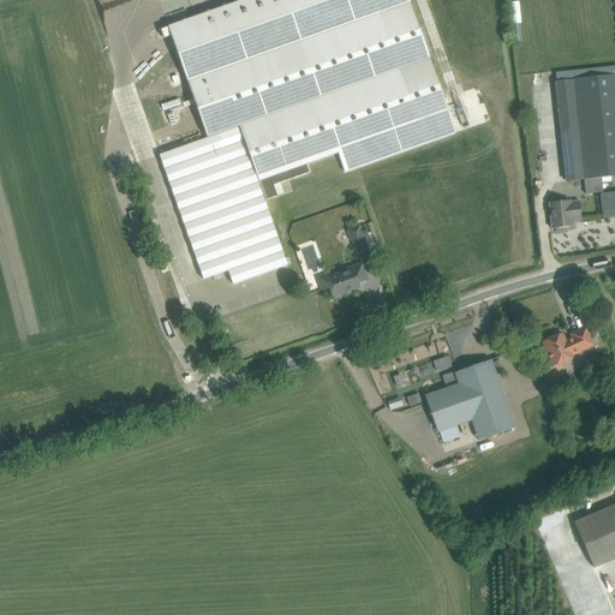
[(233,285),(287,266),(264,201),(278,197),(274,186),(309,173),(306,166),(338,154),(345,173),(455,135),(407,0),(244,0),(168,28),(208,139),(160,156),(203,280),(228,272),(233,285)]
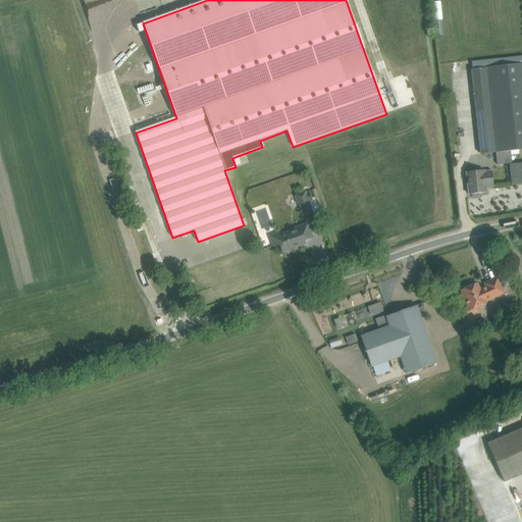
[(521,57),(471,62),(472,70),(471,70),(480,155),(496,153),(503,152),(511,152),(521,150),(521,57)]
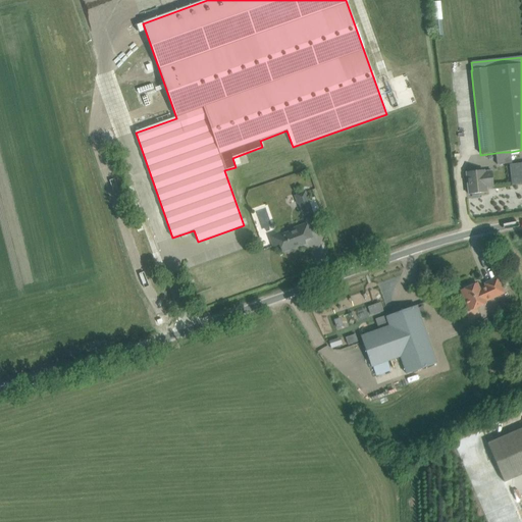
[(497,165),(505,164),(503,152),(496,153),(497,165)]
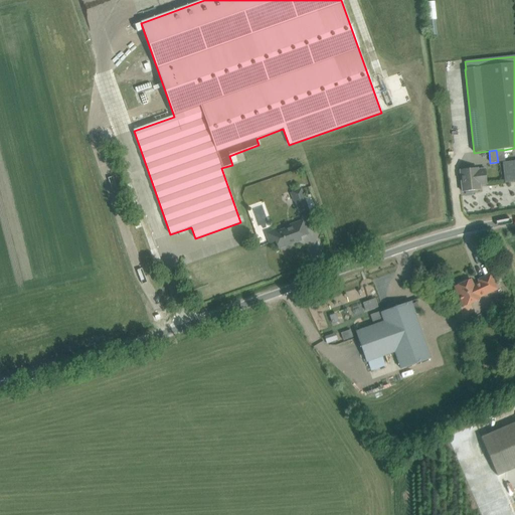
[(498,162),(505,162),(504,150),(496,150),(498,162)]
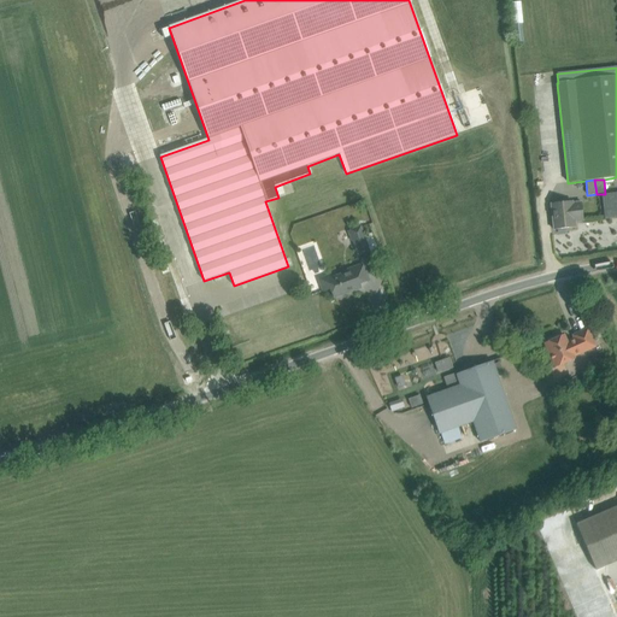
[(616,194),(603,197),(605,219),(616,217),(616,194)]
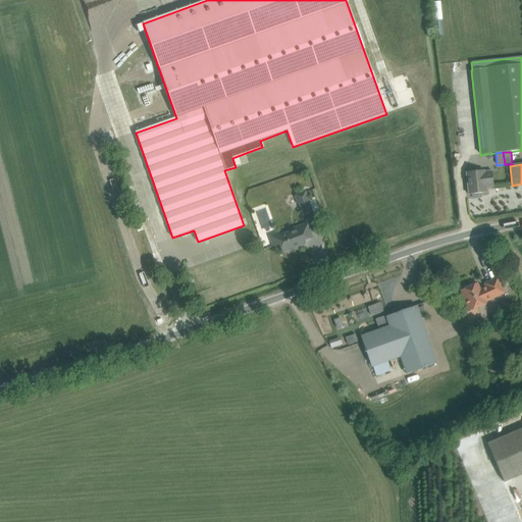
[(484,172),(484,171),(466,172),(468,195),(486,193),(485,188),(493,188),(491,171),(484,172)]
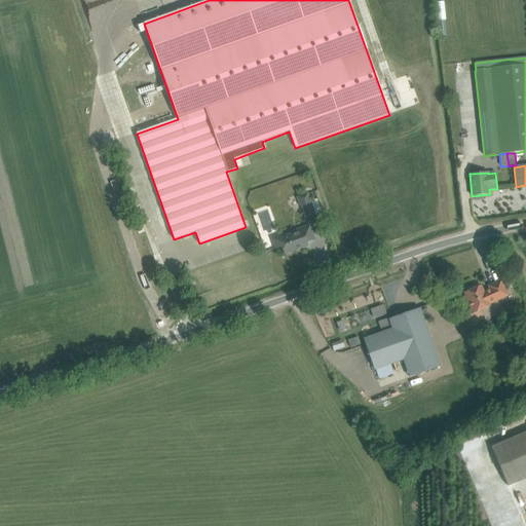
[(315,217),(307,193),(296,197),(299,207),(301,205),(306,220),(315,217)]
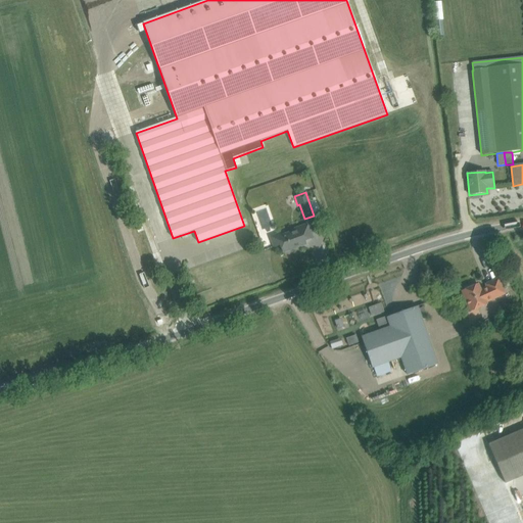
[(313,238),(310,229),(308,227),(307,224),(298,228),(299,230),(282,236),(281,233),(271,237),(274,247),(280,245),(283,253),(305,245),(304,241),(313,238)]
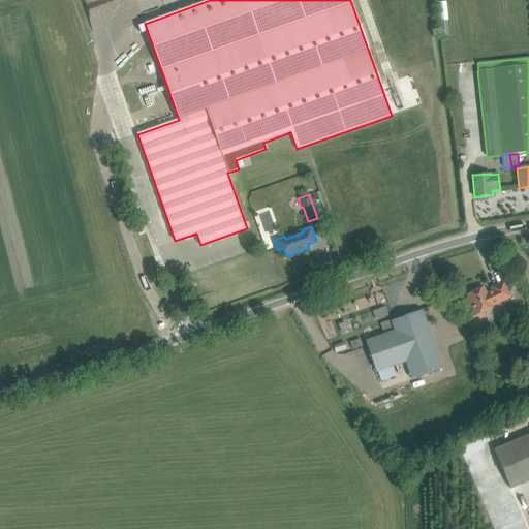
[(510,298),(503,282),(491,288),(493,291),(486,293),(484,287),(467,296),(471,305),(469,306),(474,316),(493,308),(492,306),(510,298)]
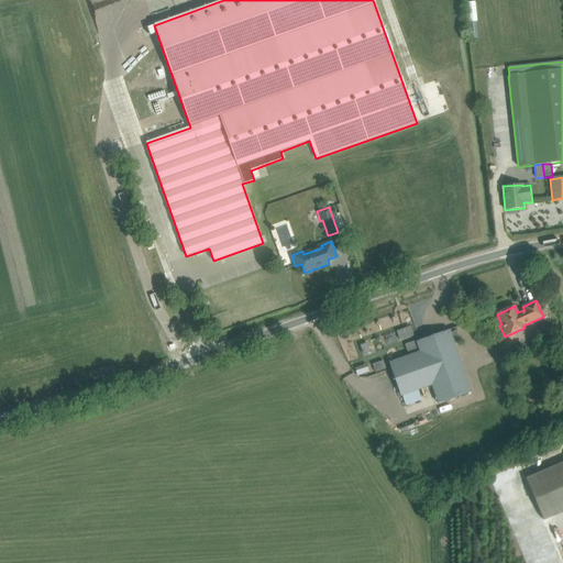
[(472,393),(453,341),(450,330),(417,342),(420,352),(389,363),(400,396),(431,386),(438,404),(472,393)]
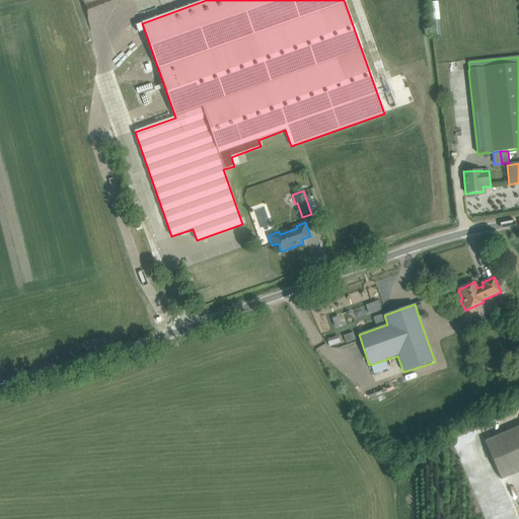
[(421,317),(425,315),(420,305),(416,307),(421,317)]
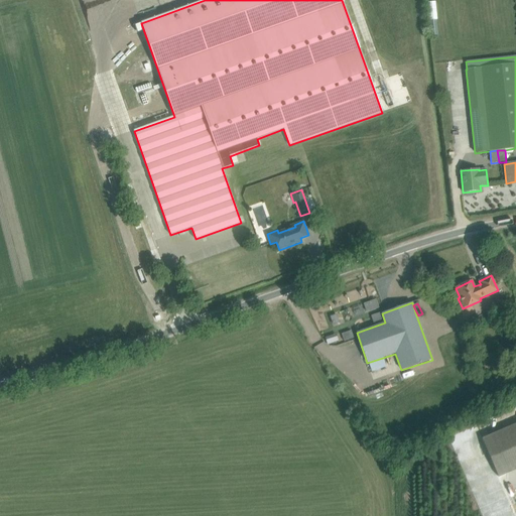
[(498,477),(515,469),(515,423),(482,438),(498,477)]
